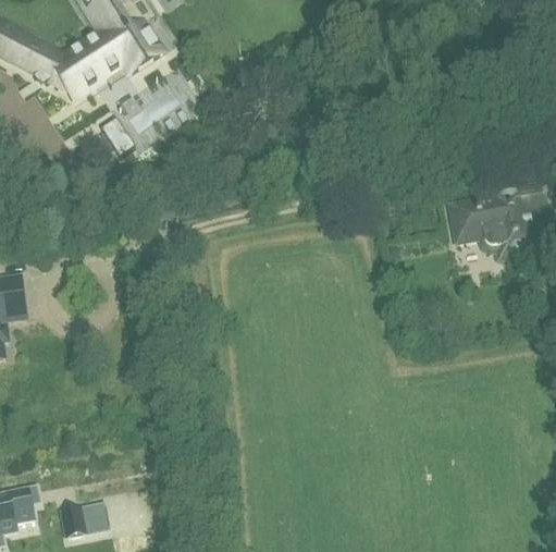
[(73,96),(104,76),(101,70),(119,58),(127,73),(161,51),(144,23),(130,32),(120,15),(132,8),(127,0),(82,0),(101,31),(62,57),(0,24),(0,53),(42,75),(46,69),(52,64),(73,96)]
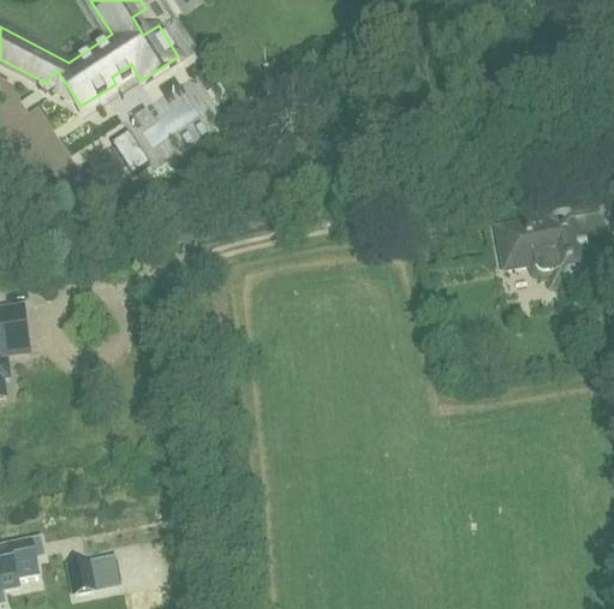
[(130,129),(113,141),(133,172),(151,161),(130,129)]
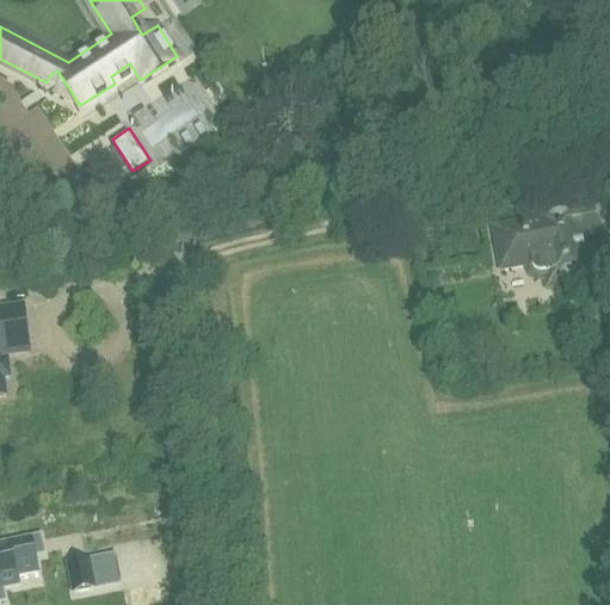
[(531,270),(533,272),(535,272),(537,273),(538,275),(541,275),(543,273),(555,272),(556,281),(590,275),(583,232),(597,229),(592,202),(544,210),(546,215),(494,224),(501,264),(527,260),(528,263),(528,265),(529,267),(530,269),(531,270)]
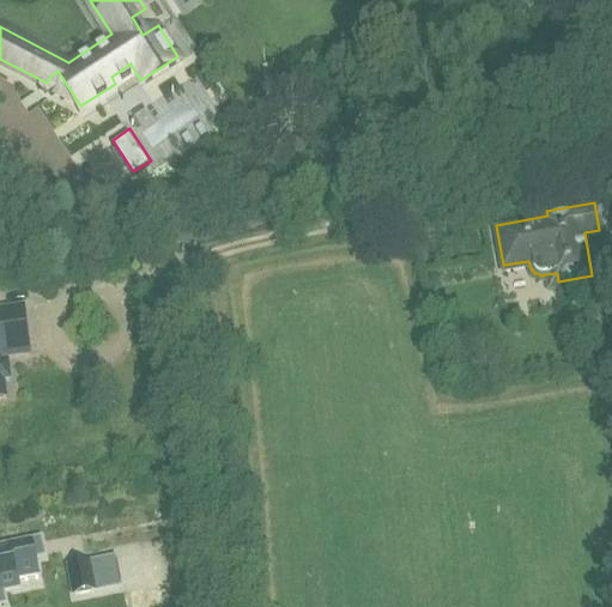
[(0,393),(6,393),(5,375),(11,375),(8,357),(1,358),(0,344),(0,335),(28,333),(24,303),(0,305),(0,393)]
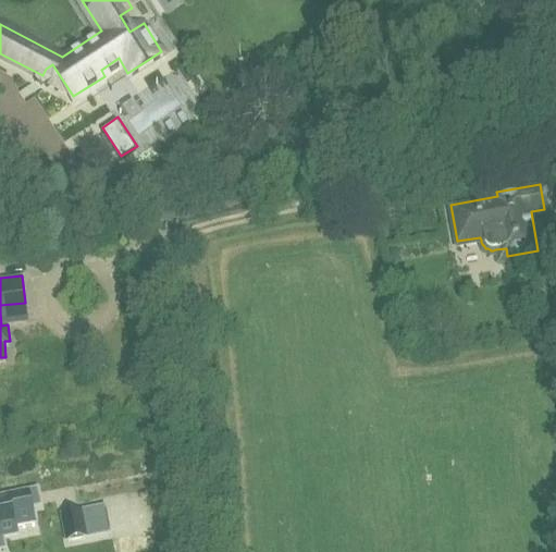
[(0,530),(0,534),(4,532),(19,530),(16,523),(36,518),(33,504),(29,488),(0,493),(0,530)]
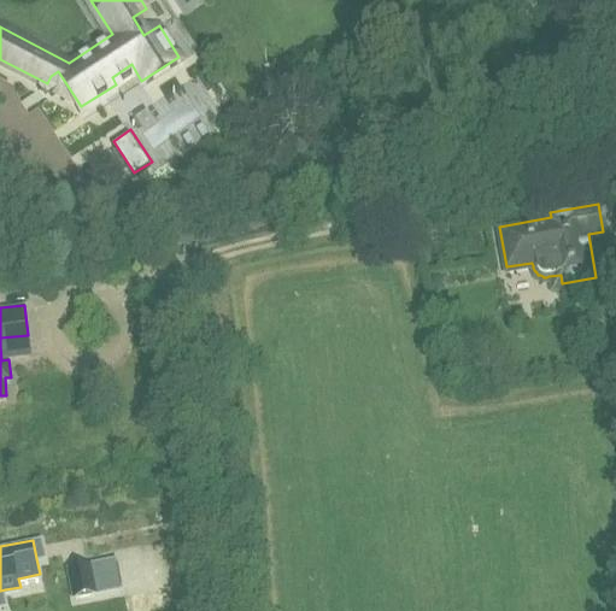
[(91,563),(89,563),(70,567),(76,594),(95,591),(91,563)]
